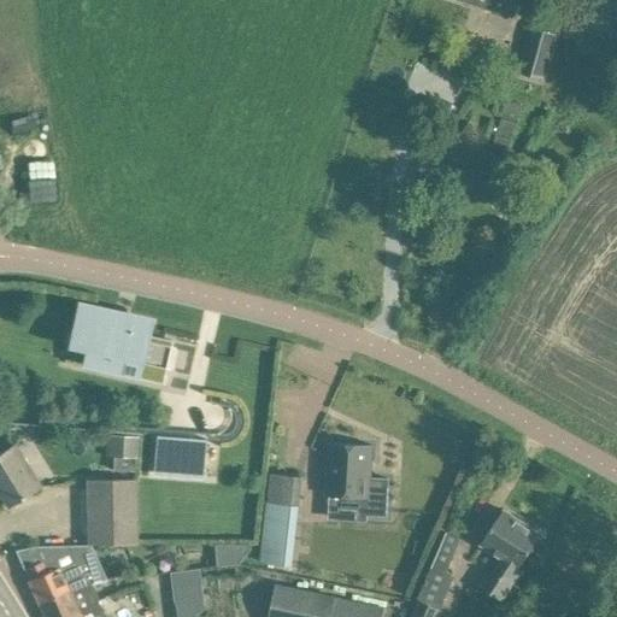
[(460,0),(513,17),(517,5),(518,0),(460,0)]
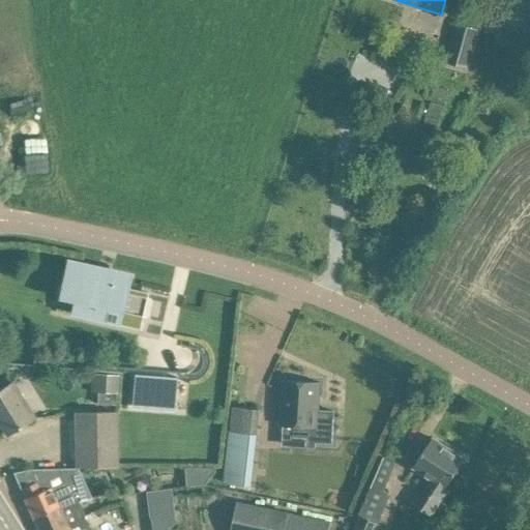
[(453,25),(443,62),(470,69),(479,32),(453,25)]
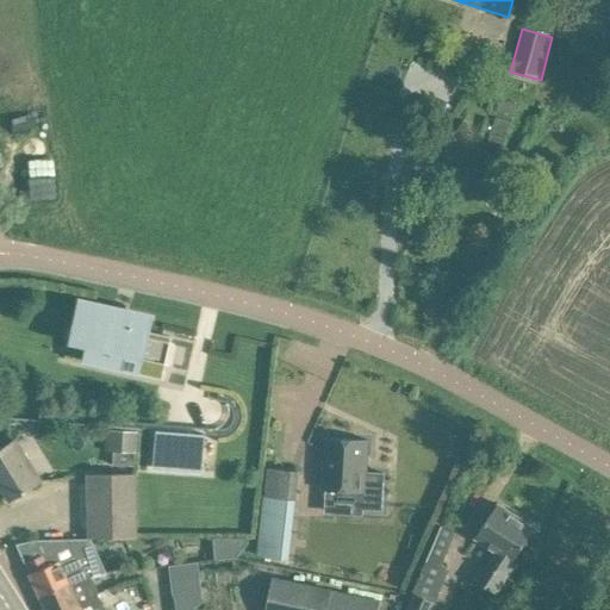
[(512,104),(500,101),(498,113),(510,116),(512,104)]
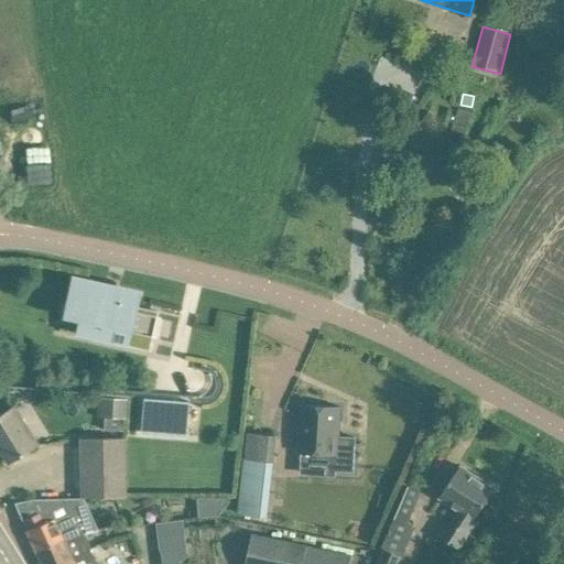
[(72,281),(68,299),(80,301),(75,321),(126,332),(122,345),(148,350),(156,311),(133,306),(136,295),(72,281)]
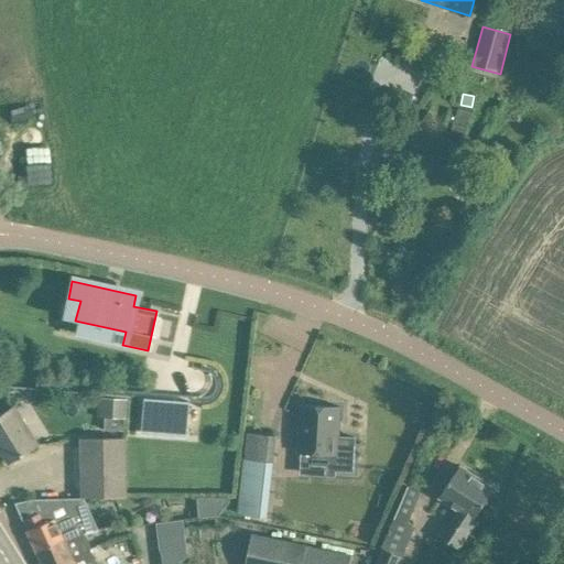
[(126,419),(127,399),(97,397),(96,418),(126,419)]
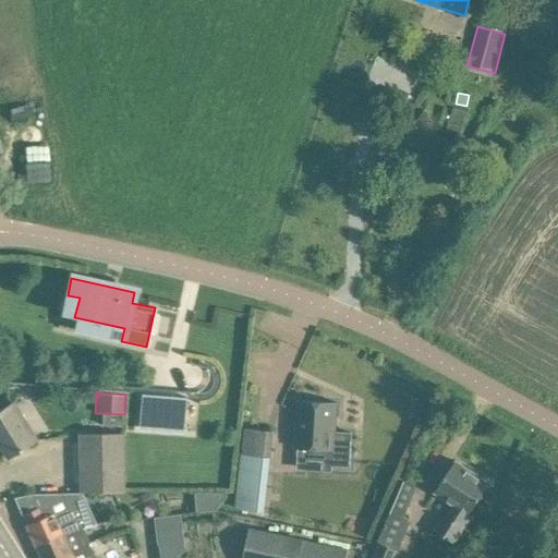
[(138,425),(183,429),(185,398),(142,393),(138,425)]
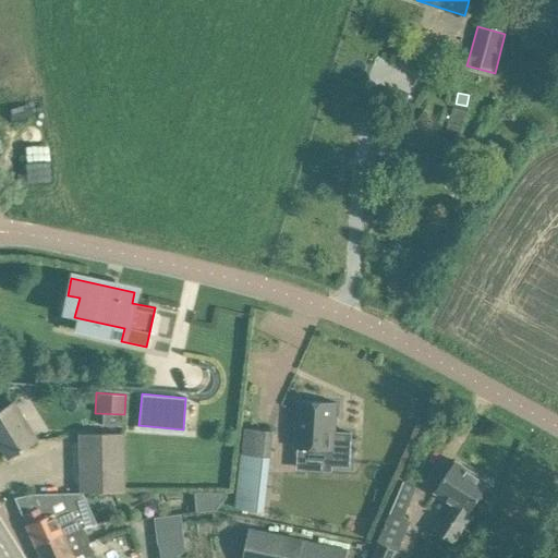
[(299,400),(295,448),(334,450),(336,402),(299,400)]
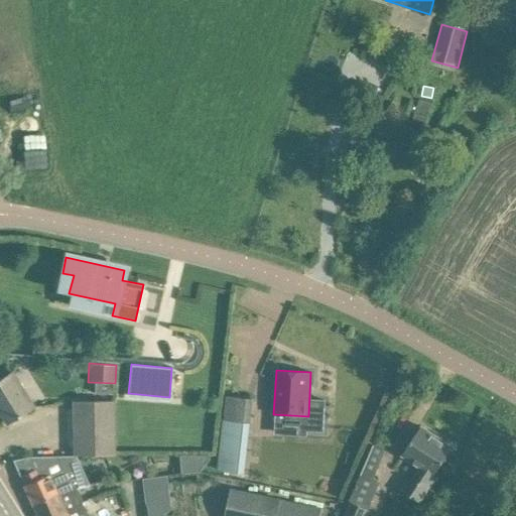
[(33,407),(11,372),(0,379),(0,412),(6,423),(33,407)]
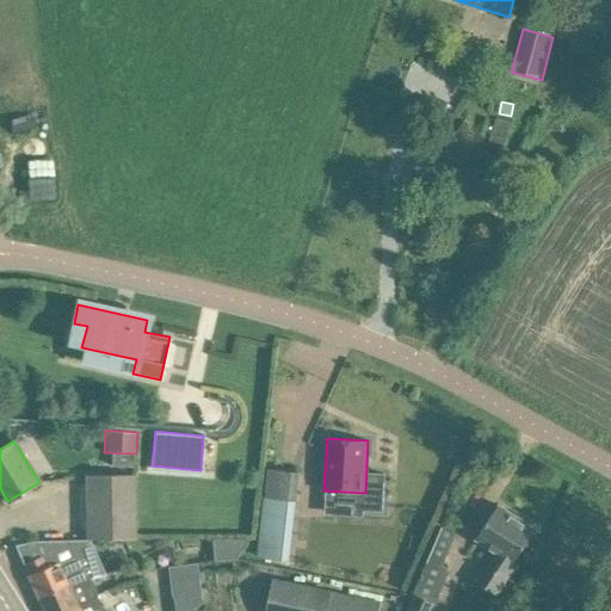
[(269,469),(265,498),(297,501),(301,473),(269,469)]
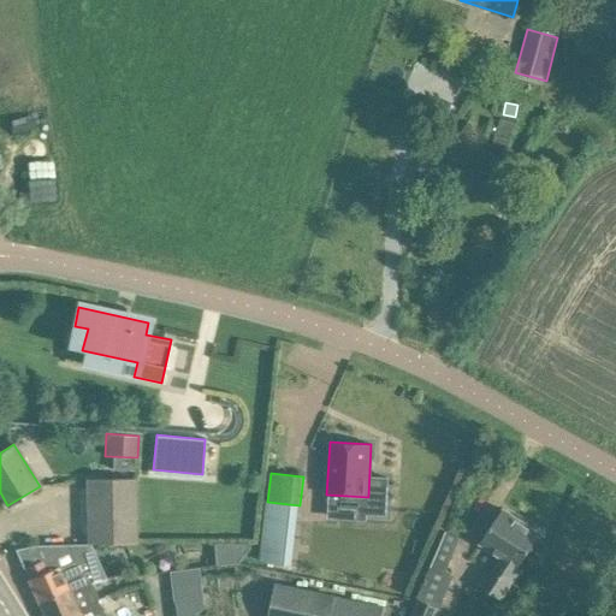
[(88,478),(88,544),(136,544),(136,478),(88,478)]
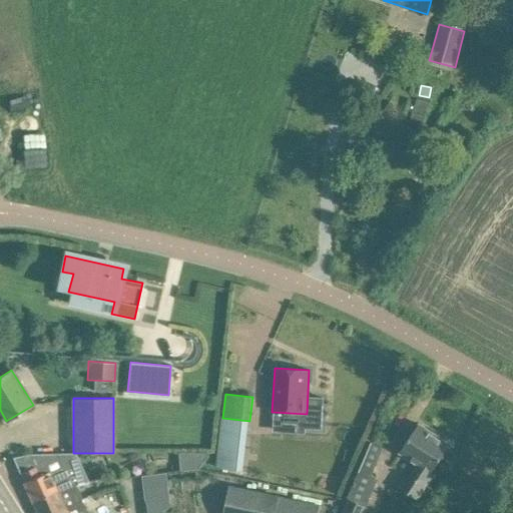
[(418,500),(424,491),(435,474),(432,472),(451,444),(419,424),(408,440),(400,453),(419,465),(412,476),(408,474),(400,487),(418,500)]
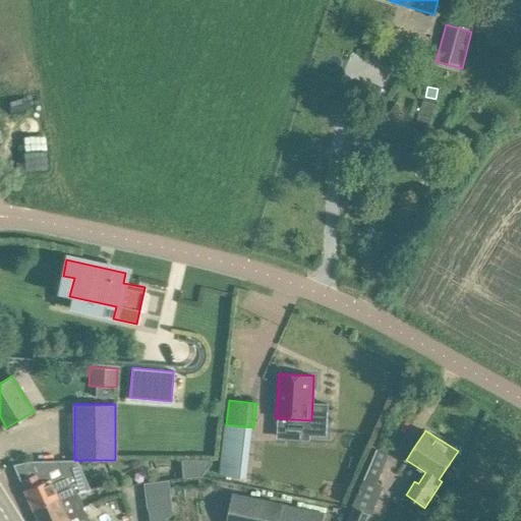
[(368,470),(379,475),(389,456),(379,450),(368,470)]
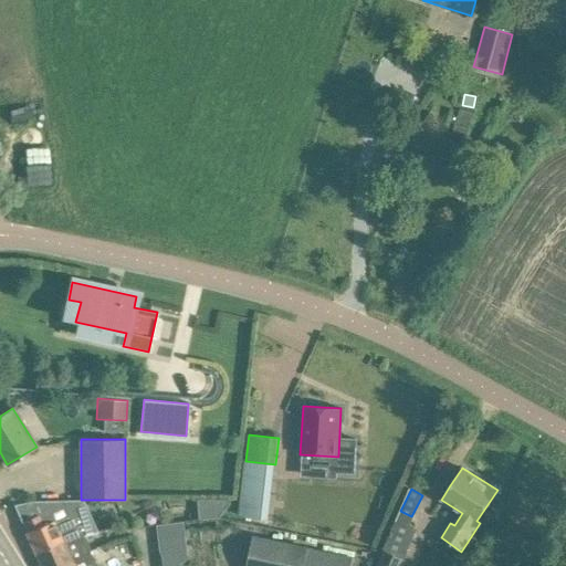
[(79,538),(83,536),(81,532),(77,534),(69,514),(43,525),(39,515),(23,523),(28,533),(27,533),(35,553),(61,542),(63,545),(72,541),(72,542),(79,538)]
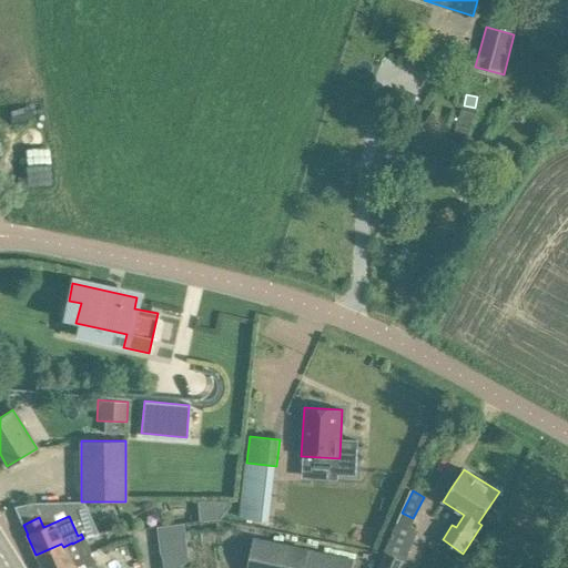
[(182,543),(198,543),(198,528),(181,528),(182,543)]
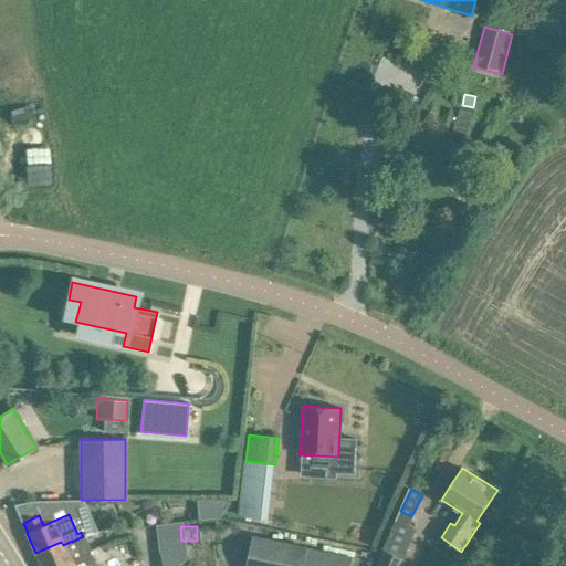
[(253,536),(245,565),(350,565),(353,558),(253,536)]
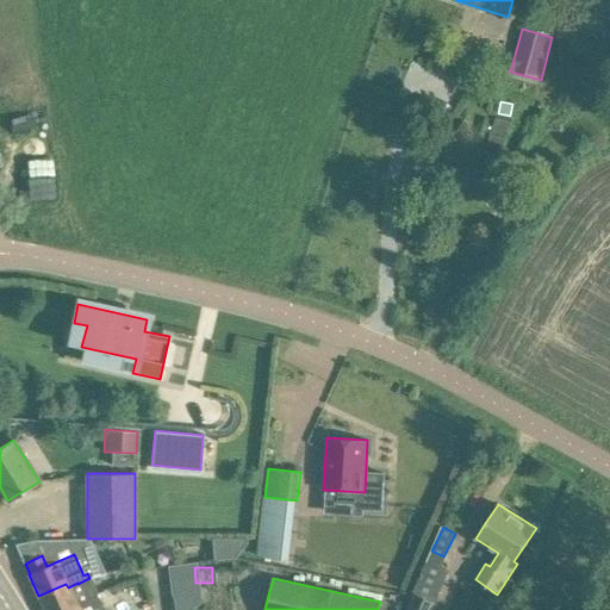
[(86,599),(78,584),(78,583),(68,587),(66,584),(38,596),(44,609),(105,609),(97,593),(86,599)]
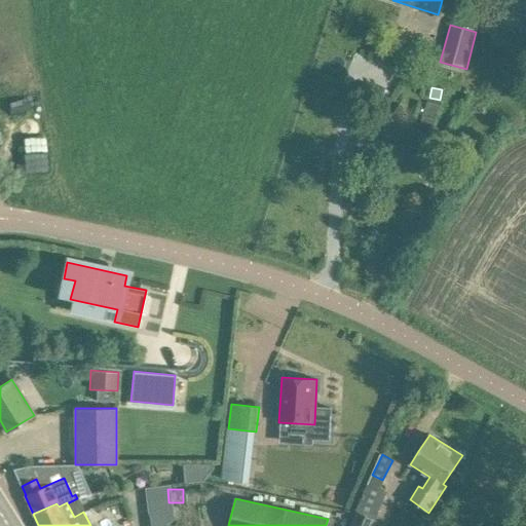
[(355,510),(348,525),(374,525),(378,518),(355,510)]
